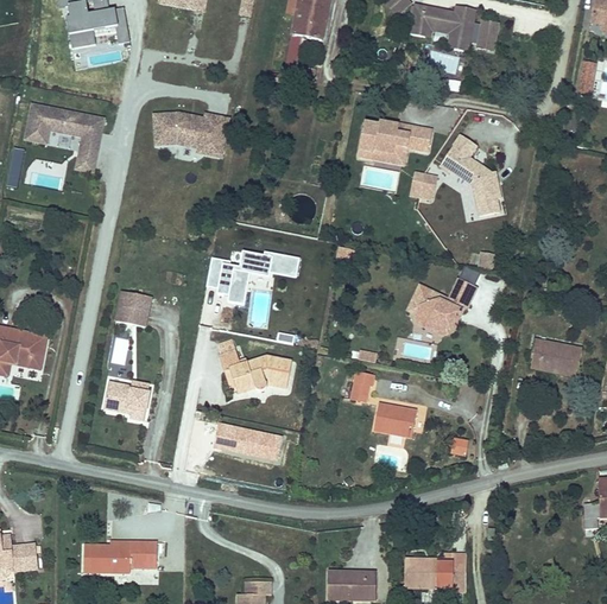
[(57,0),(58,5),(67,4),(69,16),(65,16),(69,33),(80,31),(81,36),(94,33),(93,29),(115,25),(118,42),(130,39),(124,6),(105,10),(102,0),(93,0),(94,11),(88,12),(84,0),(81,1),(81,0),(57,0)]
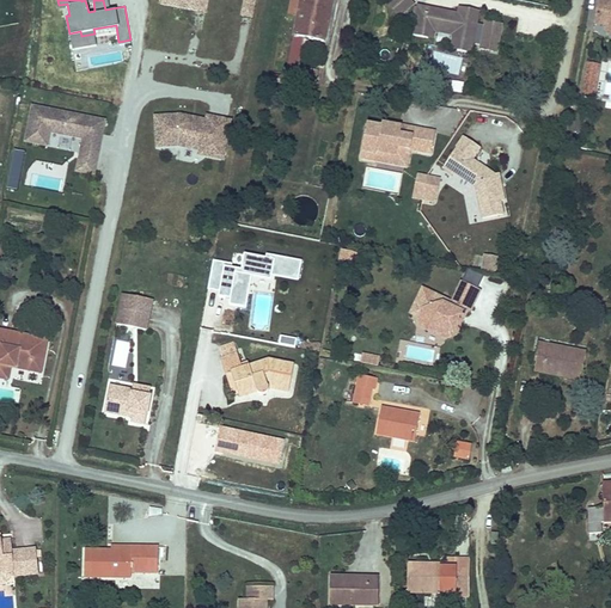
[(242,0),(239,12),(250,14),(252,0),(242,0)]
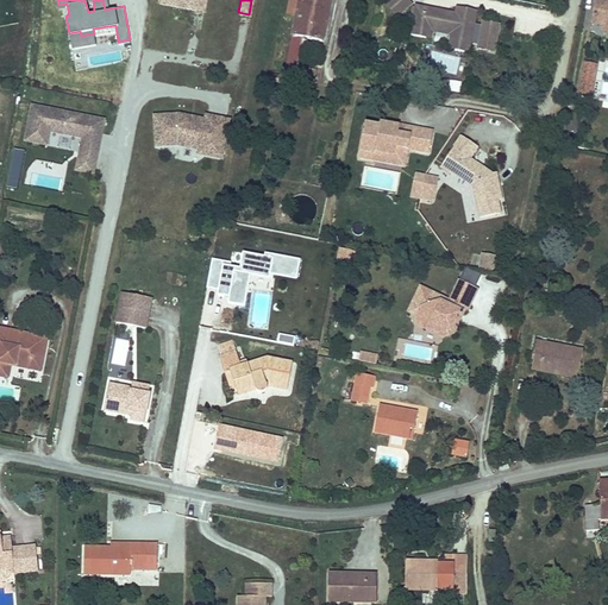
[(299,0),(296,13),(284,74),(314,80),(317,68),(296,64),(301,36),(321,39),(328,0),(299,0)]
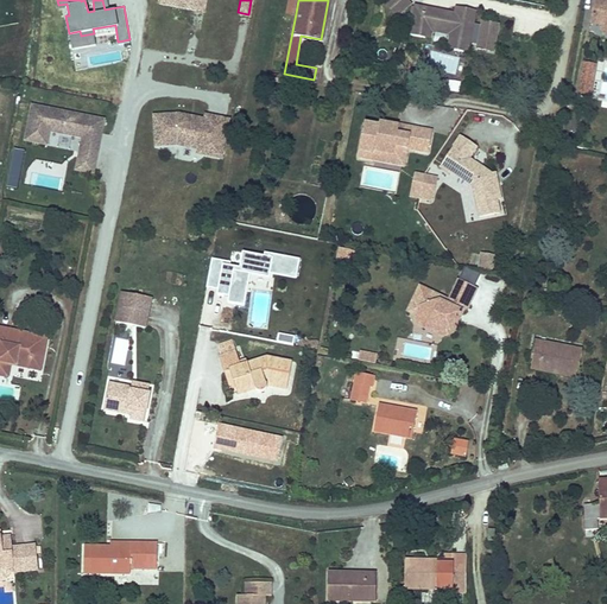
[(288,0),(286,11),(296,13),(298,0),(288,0)]
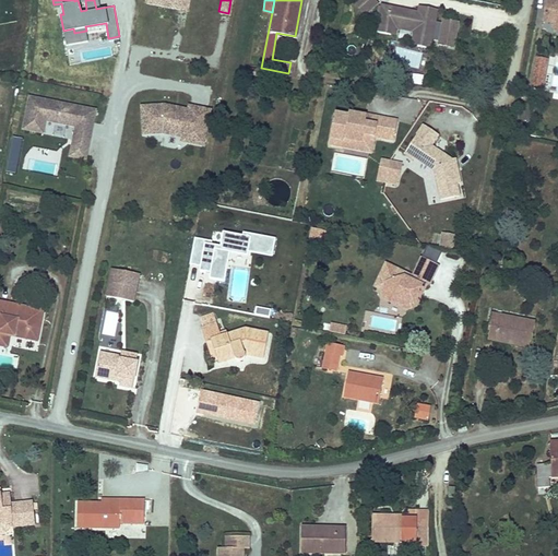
[(354,0),(364,12),(377,1),(376,0),(354,0)]
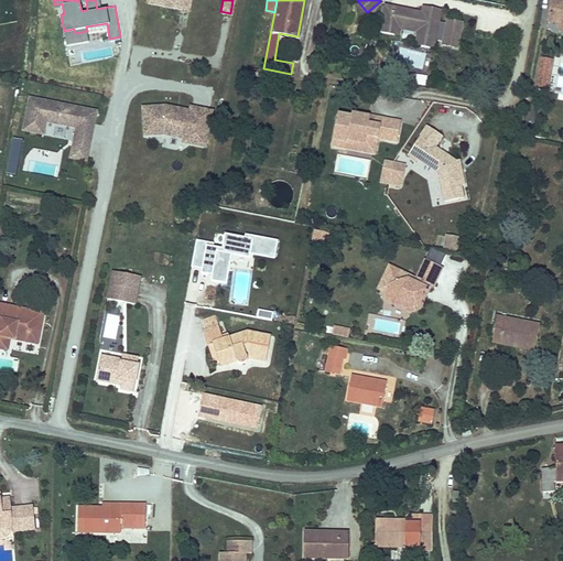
[(551,0),(551,1),(553,2),(552,8),(550,8),(548,19),(559,21),(558,27),(562,28),(562,0),(551,0)]
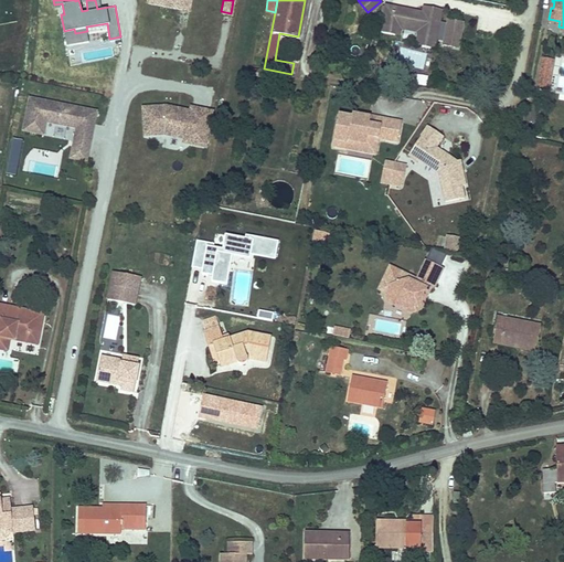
[(439,20),(442,7),(423,3),(422,10),(416,9),(415,11),(410,10),(411,8),(385,3),(382,2),(380,11),(383,12),(380,30),(394,32),(394,31),(396,22),(403,24),(407,21),(414,22),(416,27),(424,28),(422,43),(434,46),(436,38),(443,39),(443,42),(454,44),(455,39),(458,39),(461,25),(458,25),(459,20),(447,18),(446,21),(439,20)]
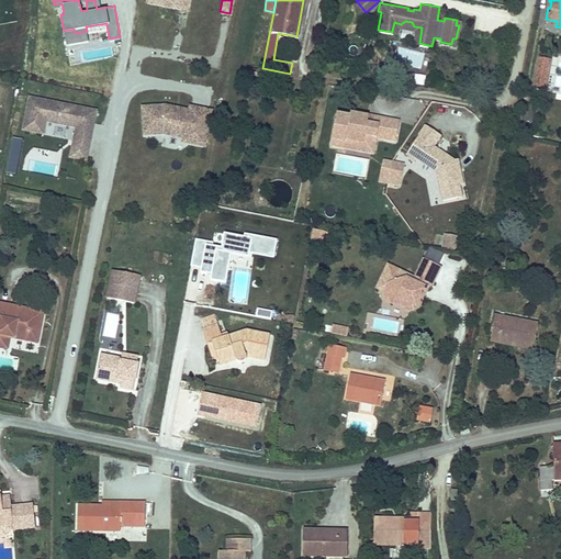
[(394,22),(392,31),(396,32),(397,26),(416,30),(413,42),(419,43),(422,28),(414,26),(412,22),(405,21),(401,24),(394,22)]
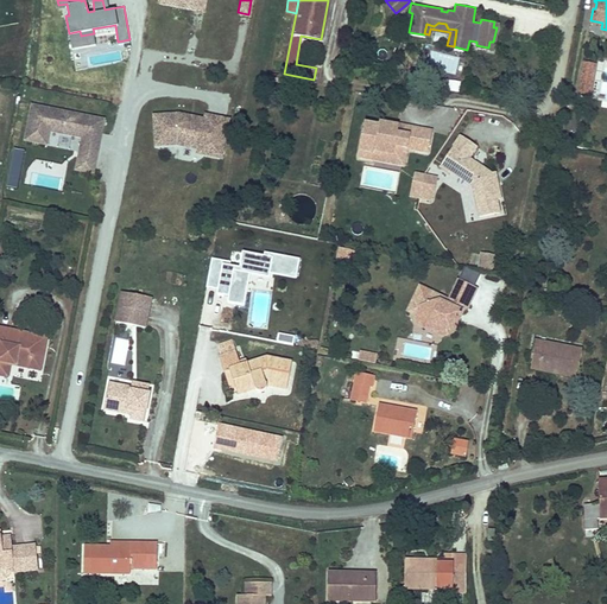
[(582,59),(580,72),(590,74),(593,62),(582,59)]
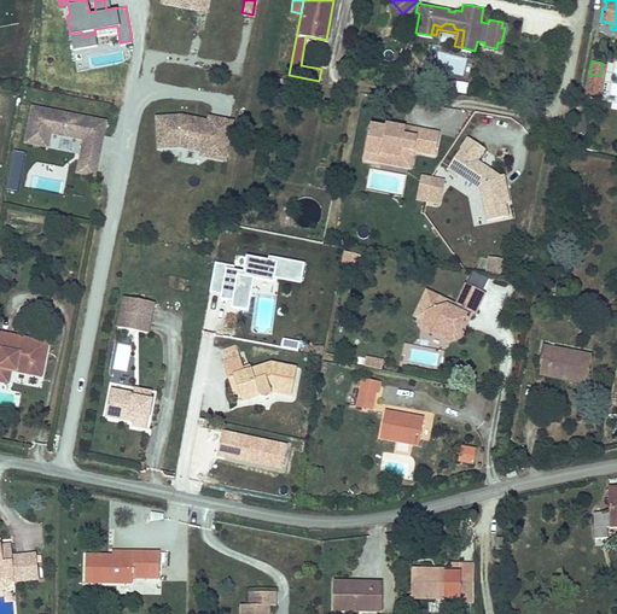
[(597,95),(600,75),(589,74),(586,94),(597,95)]
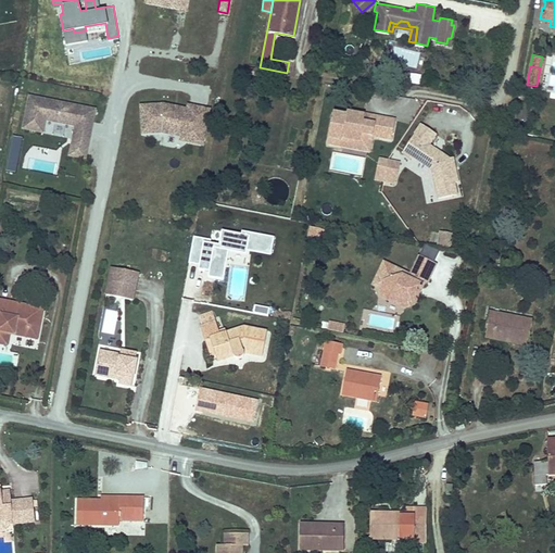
[(419,82),(421,74),(413,72),(412,79),(419,82)]
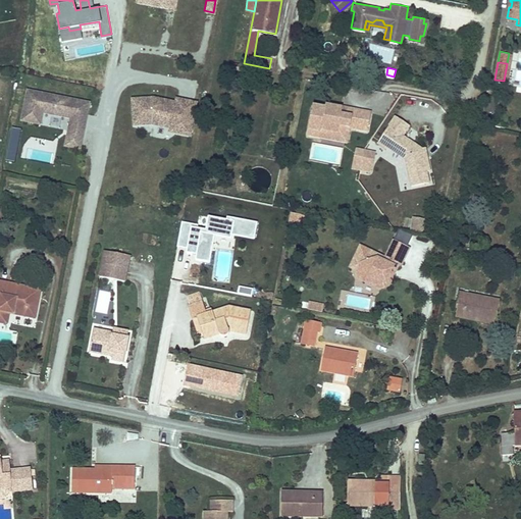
[(42,110),(70,115),(71,109),(87,111),(89,100),(27,88),(20,118),(39,121),(42,110)]
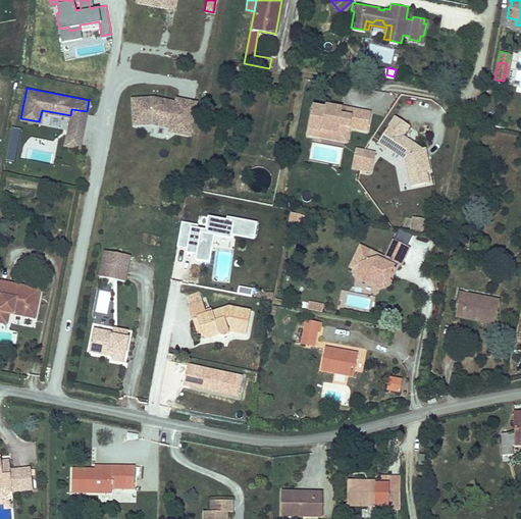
[(488,94),(485,108),(492,109),(496,95),(488,94)]
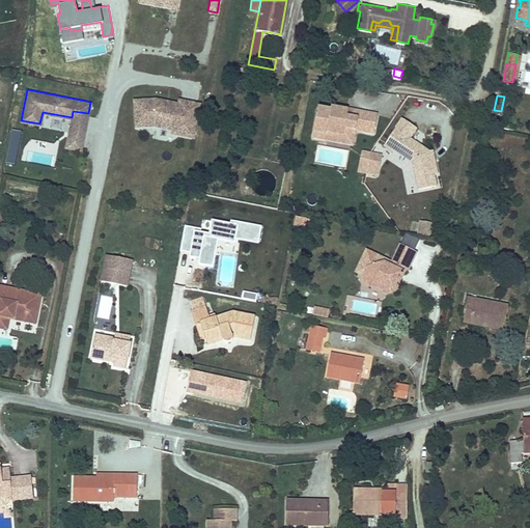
[(192,135),(198,103),(179,99),(178,103),(156,98),(134,100),(136,123),(154,122),(173,127),(172,131),(192,135)]
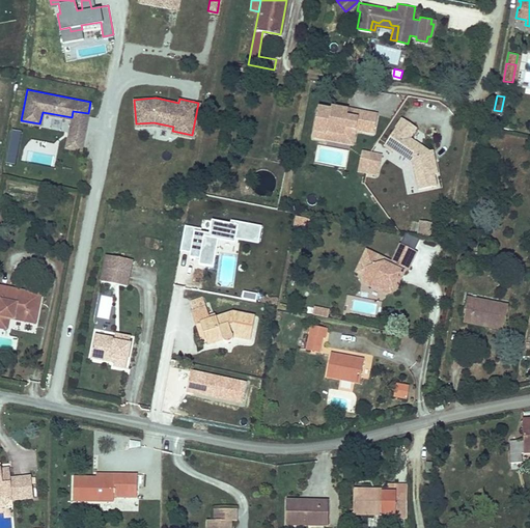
[(330,109),(317,107),(312,137),(349,143),(350,140),(352,141),(355,129),(372,132),(375,113),(346,108),(345,109),(330,106),(330,109)]
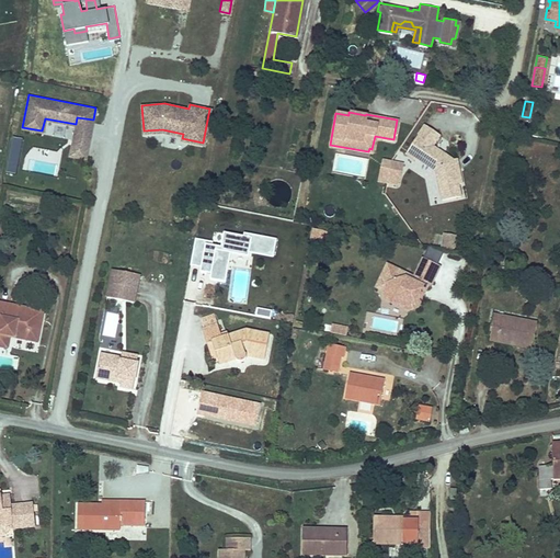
[(76,124),(71,143),(88,145),(93,120),(77,117),(76,124)]
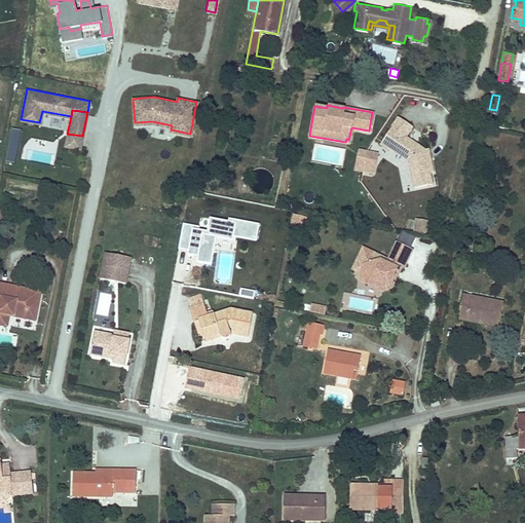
[(390,146),(408,157),(414,185),(432,182),(429,171),(433,170),(429,155),(425,156),(424,147),(405,135),(412,124),(398,115),(386,133),(395,139),(389,146),(390,146)]
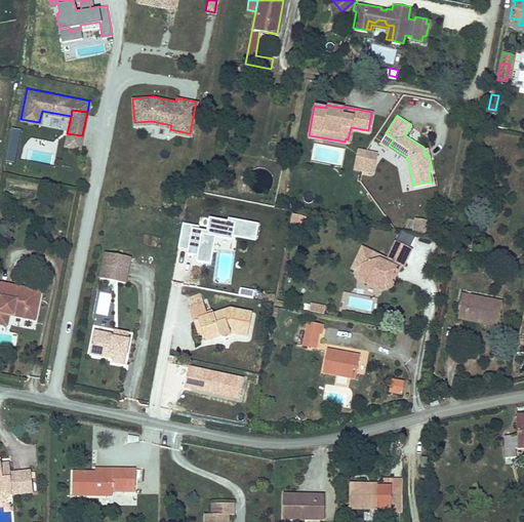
[(11,125),(5,158),(14,160),(21,127),(11,125)]
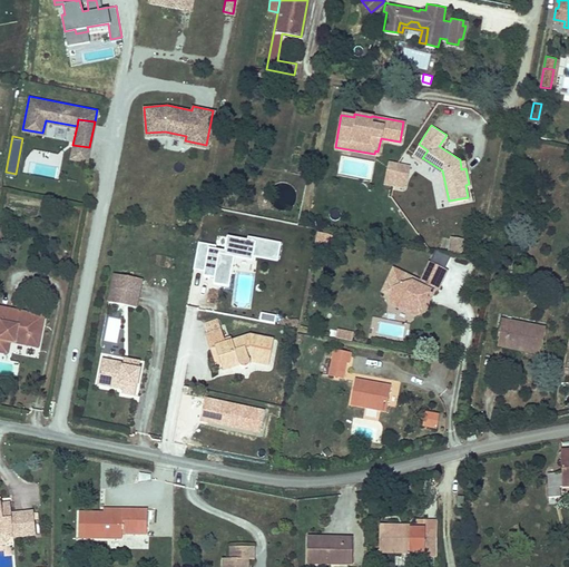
[(412,154),(422,160),(423,158),(422,158),(428,150),(419,144),(412,154)]
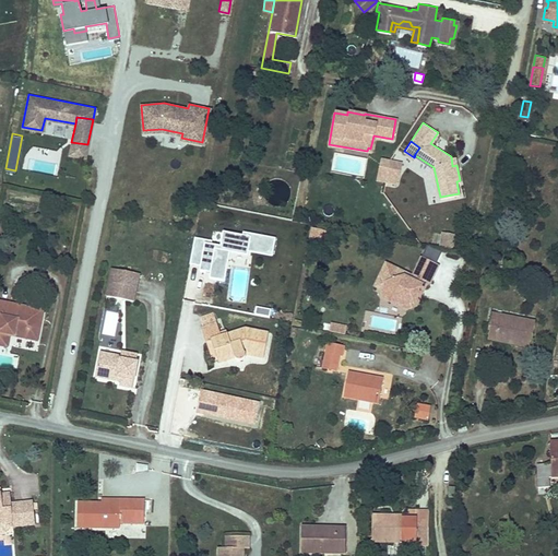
[(87,144),(71,142),(69,154),(85,156),(87,144)]
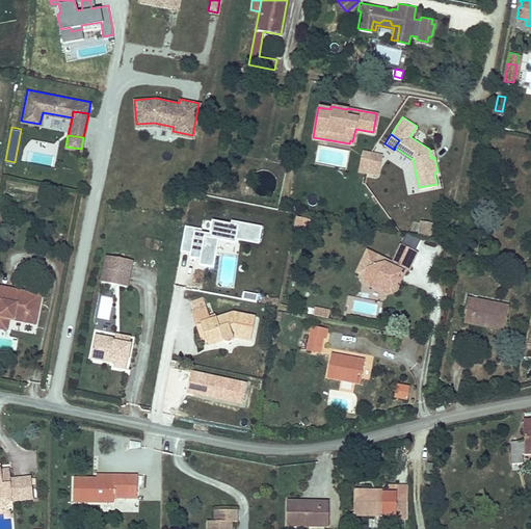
[(380,154),(362,151),(357,170),(376,175),(380,154)]
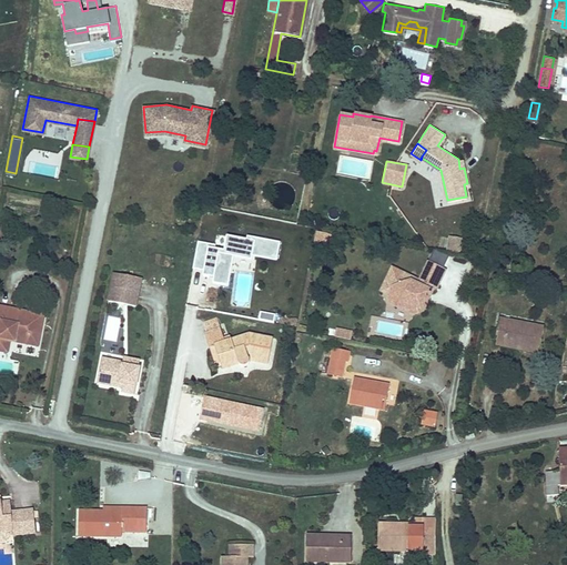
[(325,250),(330,234),(321,232),(316,248),(325,250)]
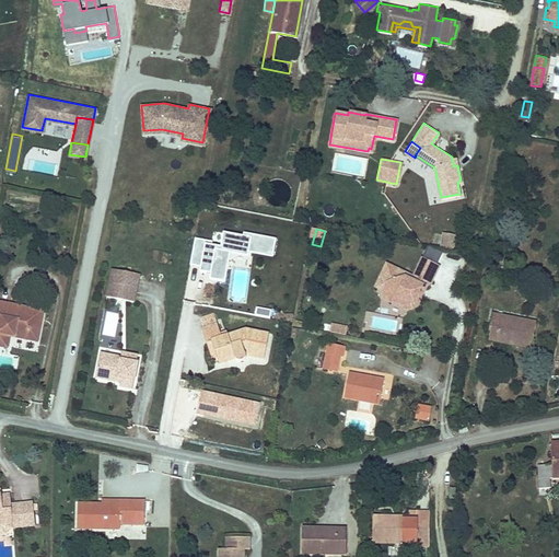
[(440,244),(453,245),(455,231),(442,229),(440,244)]
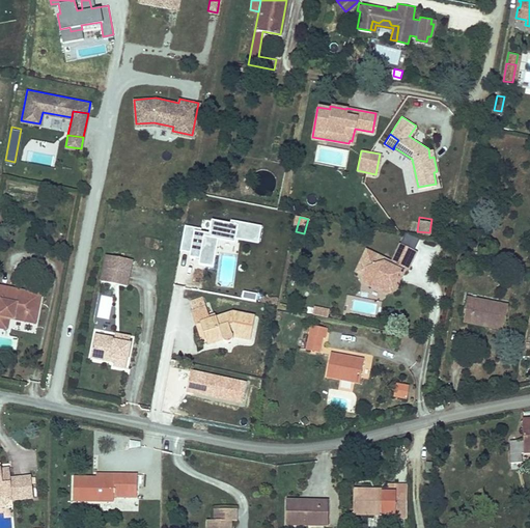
[(213,265),(219,233),(231,237),(232,233),(258,238),(260,224),(230,218),(229,222),(212,218),(208,231),(200,230),(200,226),(185,223),(179,248),(190,250),(189,255),(195,256),(195,252),(199,253),(199,257),(198,262),(213,265)]
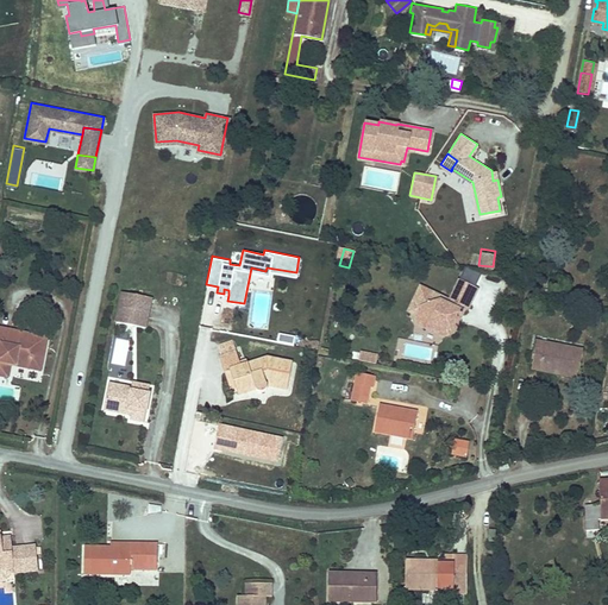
[(461,275),(475,282),(481,271),(465,264),(461,275)]
